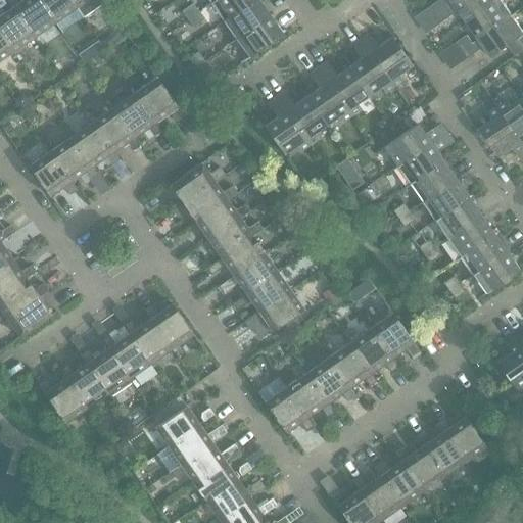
[(34,38),(54,22),(39,0),(22,0),(20,2),(18,0),(7,0),(12,7),(34,38)]
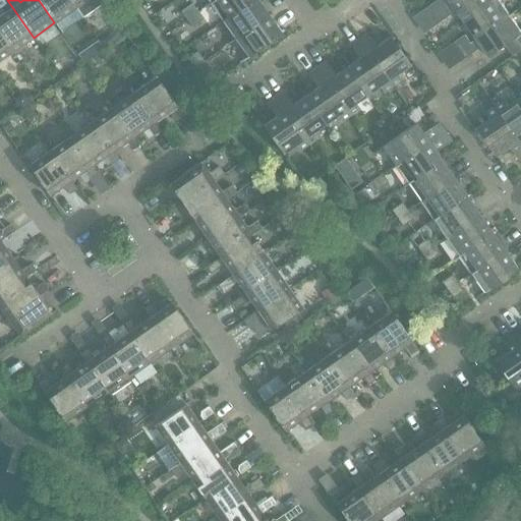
[(39,0),(54,22),(55,22),(61,32),(81,17),(75,8),(69,0),(39,0)]
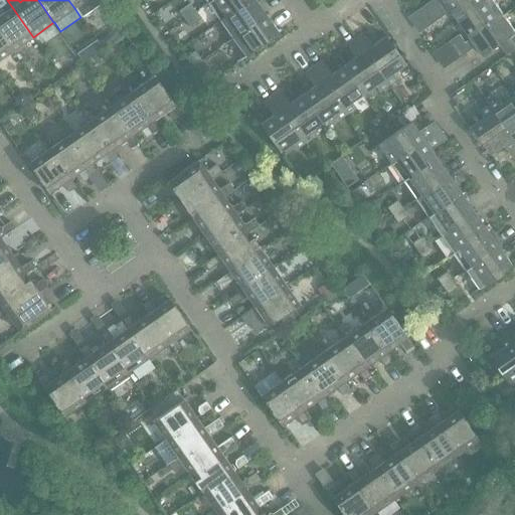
[(103,2),(101,0),(68,0),(74,8),(75,7),(81,16),(103,2)]
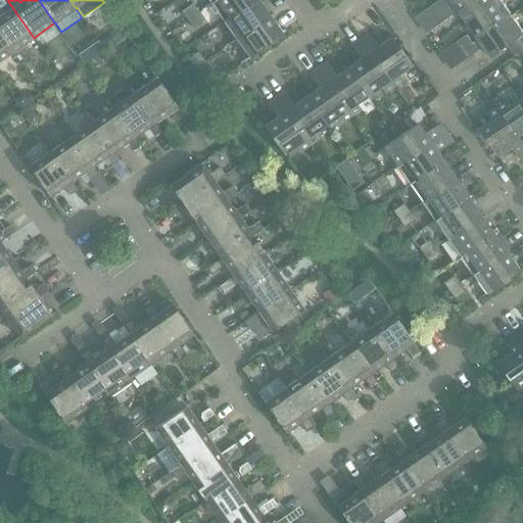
[(224,21),(253,0),(216,0),(211,3),(224,21)]
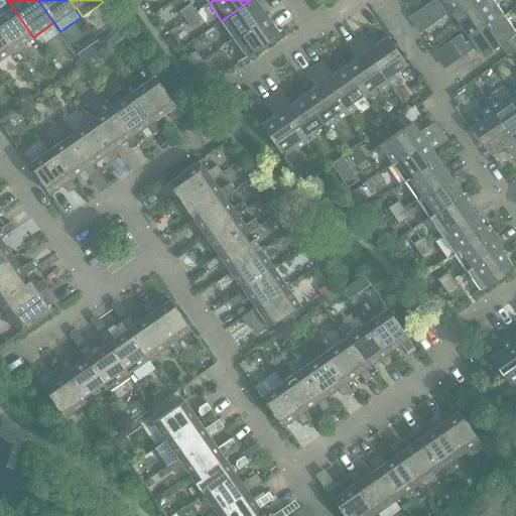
[(233,39),(267,15),(255,0),(250,0),(221,21),(233,39)]
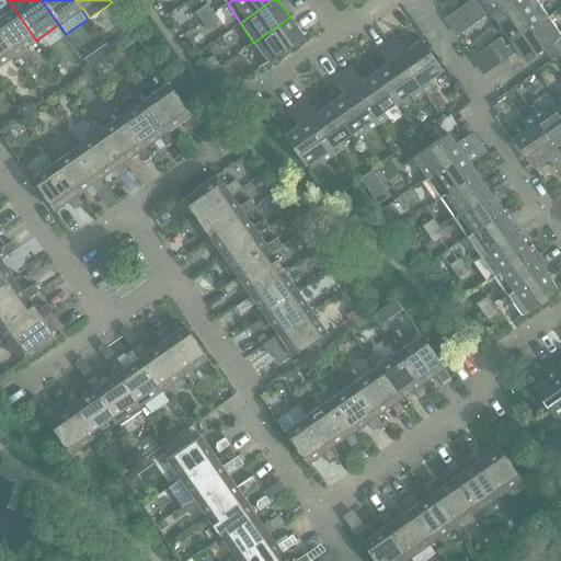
[(469,16),(492,0),(472,0),(462,8),(469,16)]
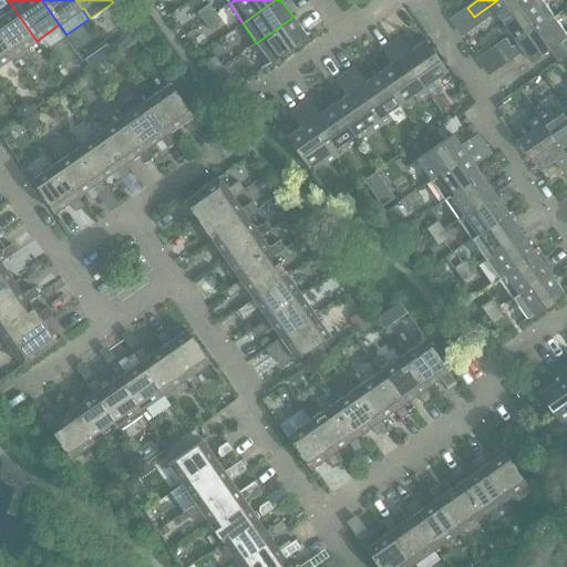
[(506,23),(538,0),(497,0),(474,17),(480,26),(498,12),(506,23)]
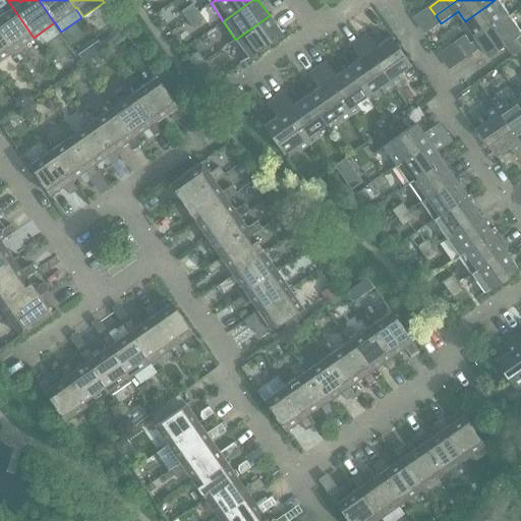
[(477,40),(511,16),(500,0),(495,0),(465,21),(477,40)]
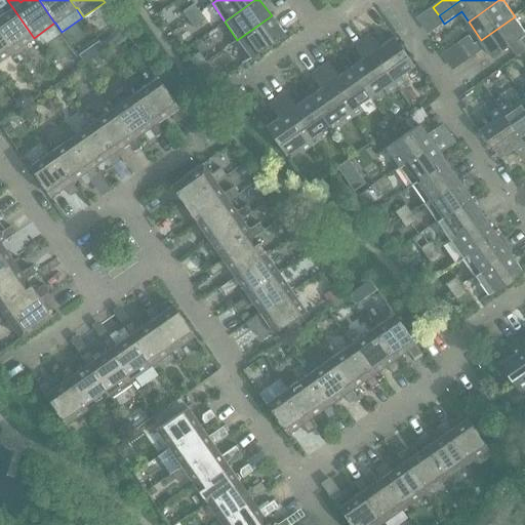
[(189,19),(199,12),(194,4),(183,11),(189,19)]
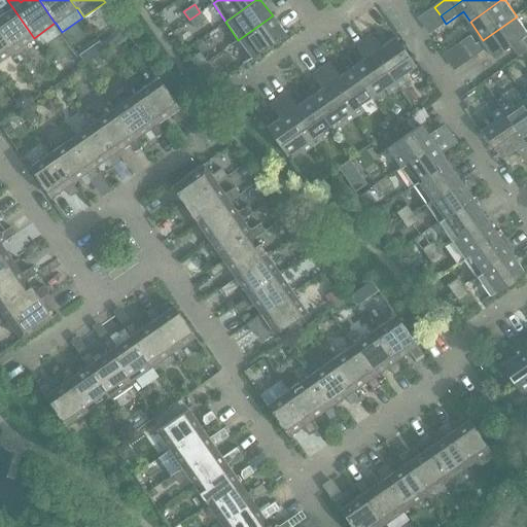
[(0,34),(12,53),(34,38),(12,7),(0,15),(0,34)]
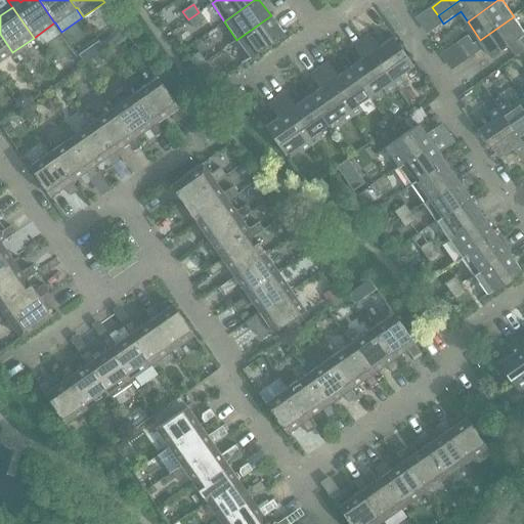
[(193,28),(205,20),(199,12),(188,19),(193,28)]
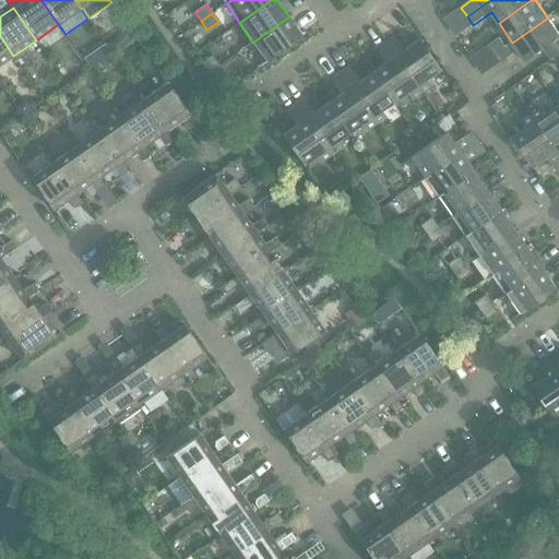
[(252,43),(266,62),(302,37),(289,16),(252,43)]
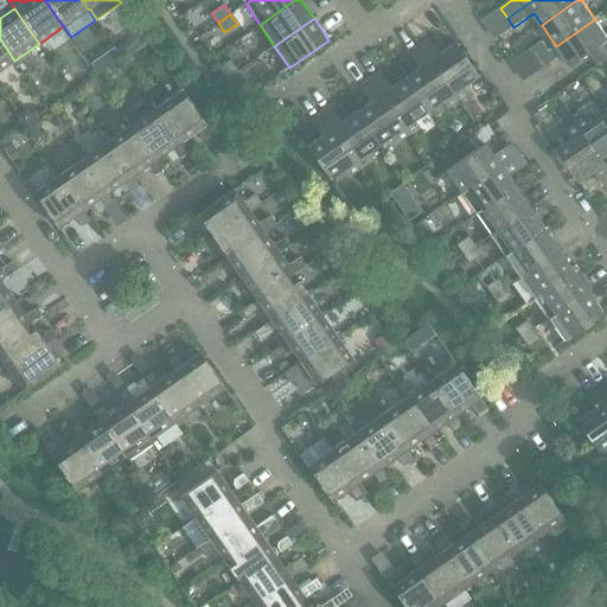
[(543,69),(563,56),(572,68),(592,53),(599,65),(606,59),(606,34),(595,19),(556,46),(549,51),(537,59),(543,69)]
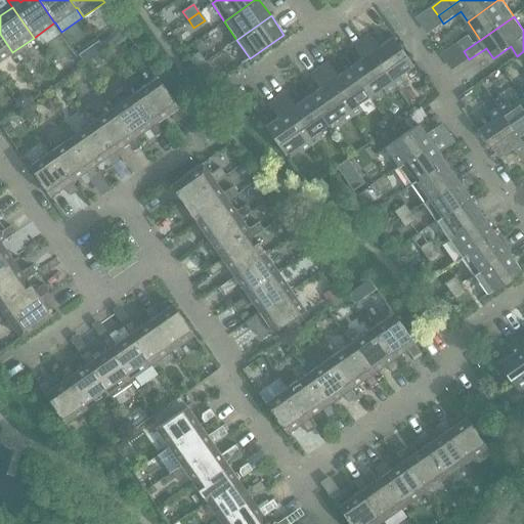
[(361,40),(394,86),(404,80),(400,75),(413,67),(393,37),(380,45),(372,33),(361,40)]
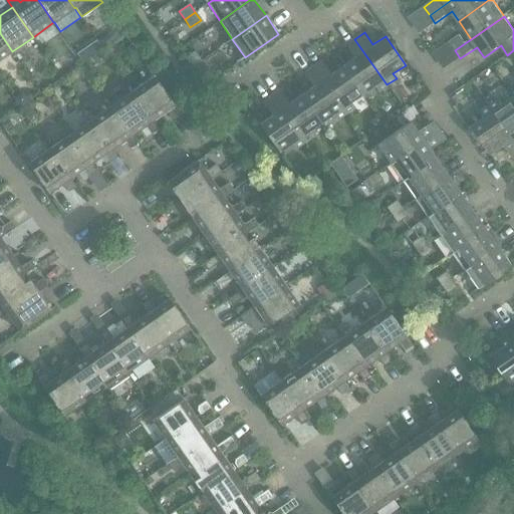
[(0,59),(12,51),(0,33),(0,59)]
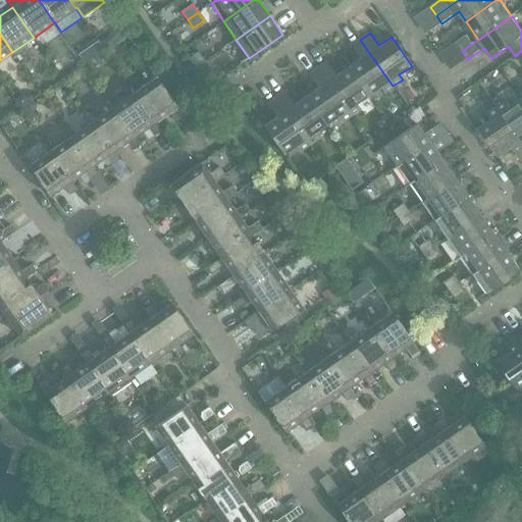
[(462,51),(472,44),(467,36),(456,43),(462,51)]
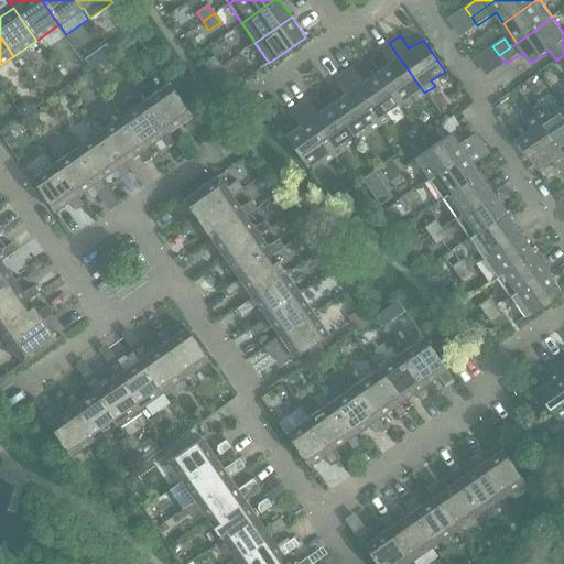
[(108,45),(114,54),(122,47),(119,43),(114,42),(108,45)]
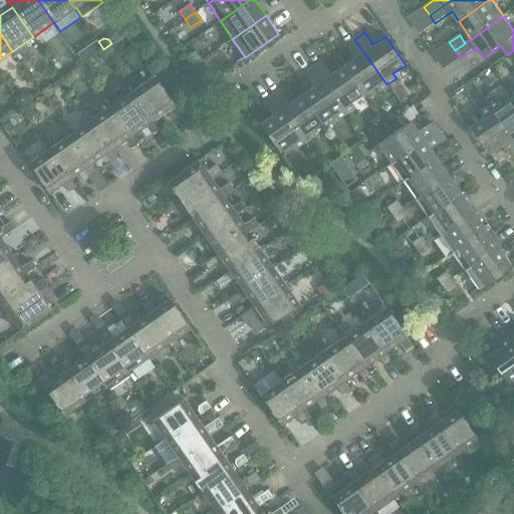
[(377,91),(387,84),(354,39),(345,45),(354,57),(342,65),(362,94),(374,86),(377,91)]
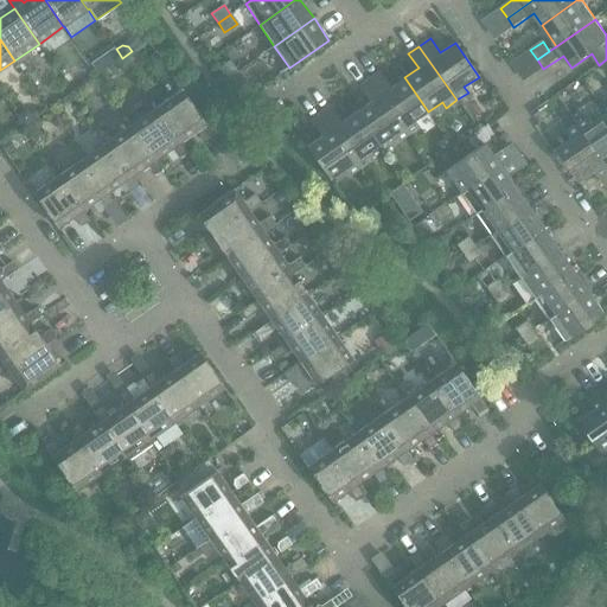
[(229,59),(218,66),(219,68),(224,75),(225,77),(236,69),(229,59)]
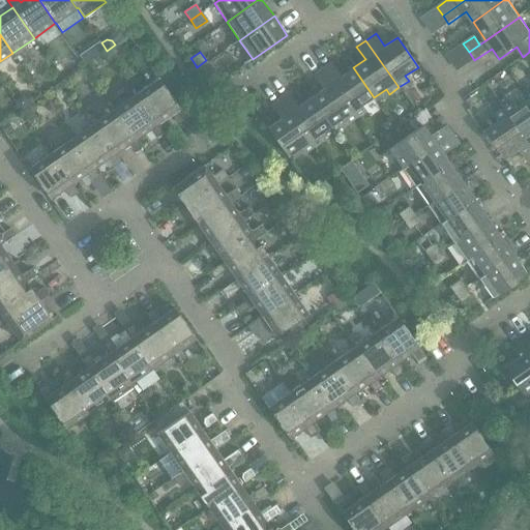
[(374,97),(353,67),(342,76),(333,63),(323,70),(356,117),(366,111),(362,106),(374,97)]
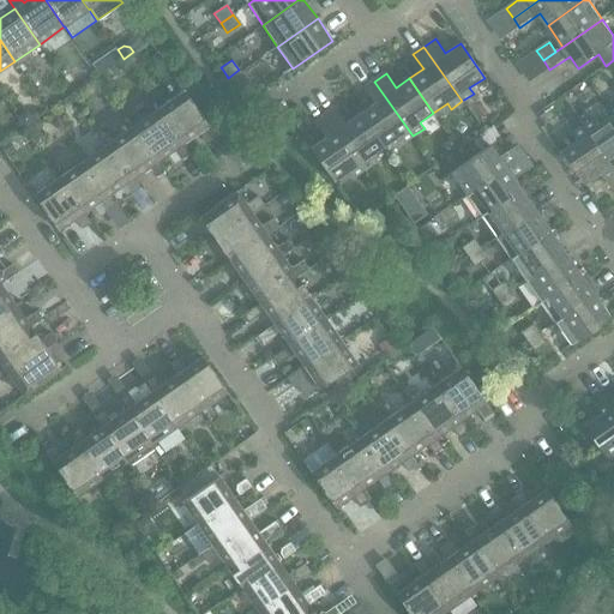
[(232,83),(233,84),(240,95),(252,86),(244,76),(232,83)]
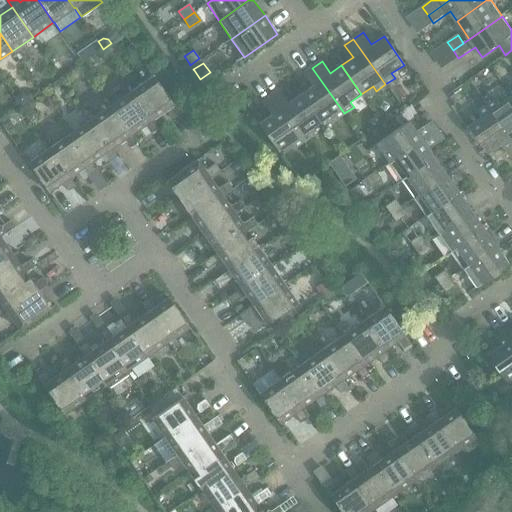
[(335,120),(344,113),(312,68),(303,74),(312,86),(300,94),(320,123),(332,115),(335,120)]
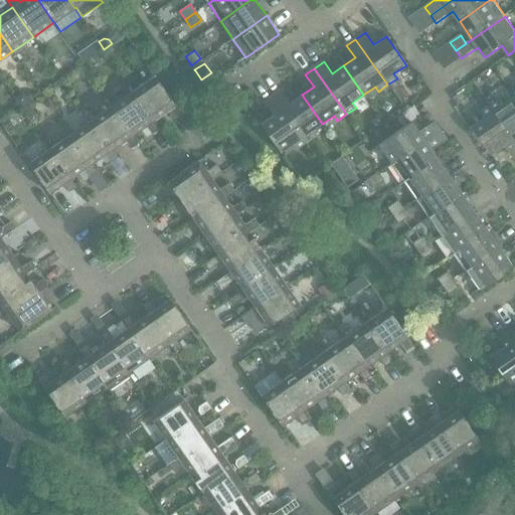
[(133,91),(154,121),(167,112),(173,120),(181,115),(154,76),(133,91)]
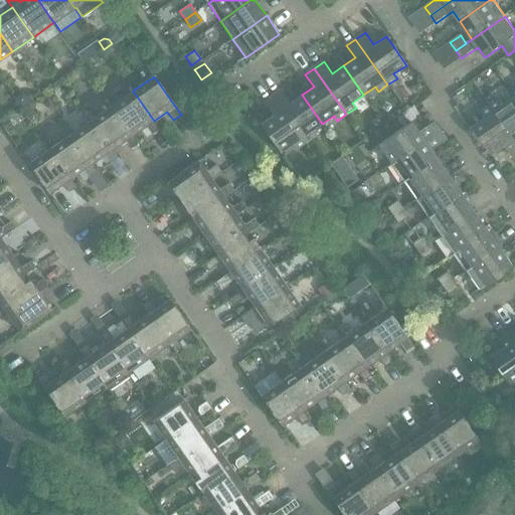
[(160,129),(154,121),(133,91),(112,106),(133,135),(146,126),(152,134),(160,129)]
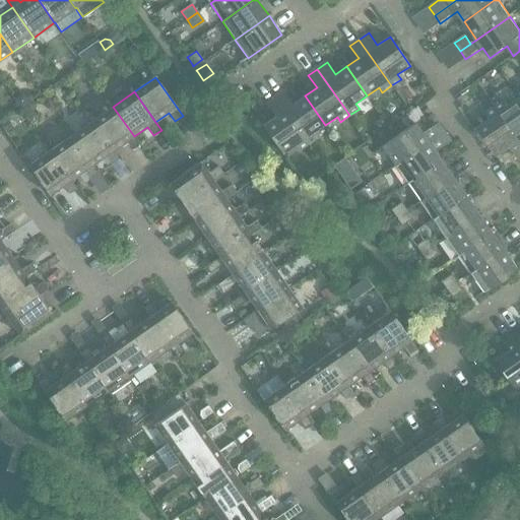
[(325,125),(305,95),(294,104),(285,91),(275,98),(308,144),(317,138),(314,133),(325,125)]
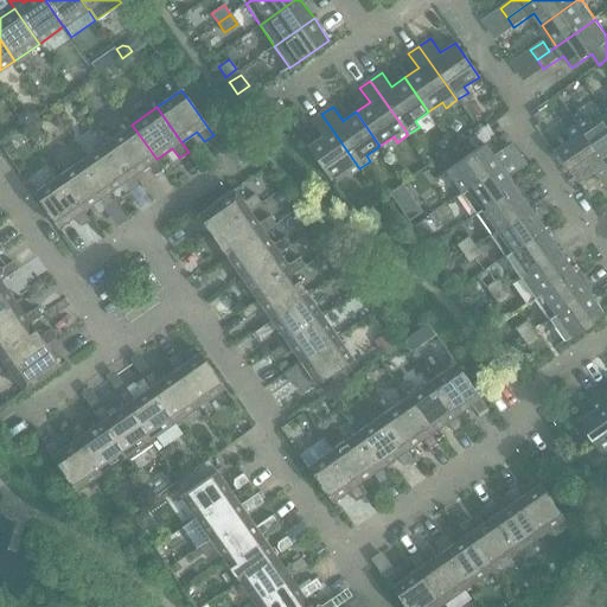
[(33,120),(26,109),(16,117),(24,128),(33,120)]
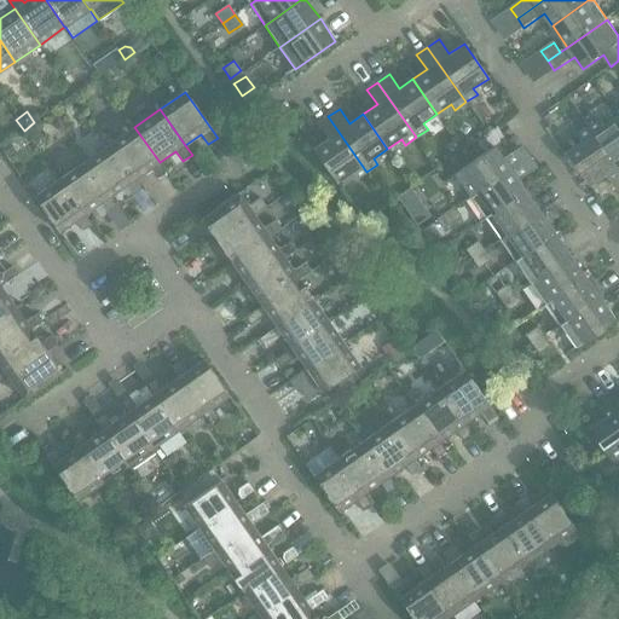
[(356,179),(366,172),(328,116),(317,125),(328,139),(312,150),(336,184),(351,174),(356,179)]
